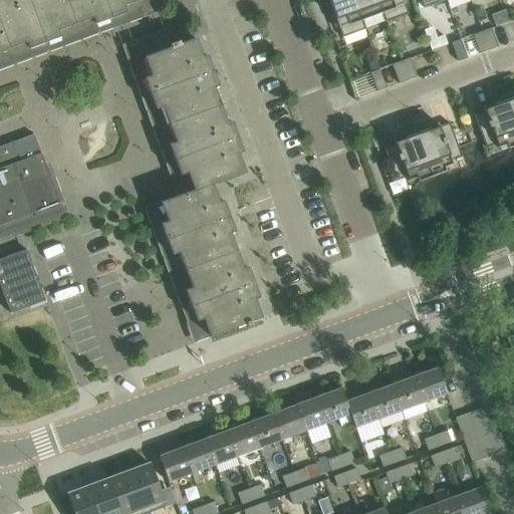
[(0,0),(0,25),(9,50),(27,43),(29,49),(60,38),(57,32),(75,25),(66,0),(0,0)]
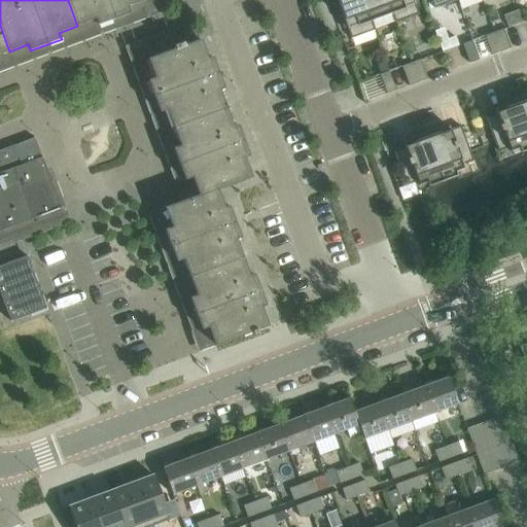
[(68,0),(77,26),(96,19),(98,26),(148,7),(145,0),(68,0)]
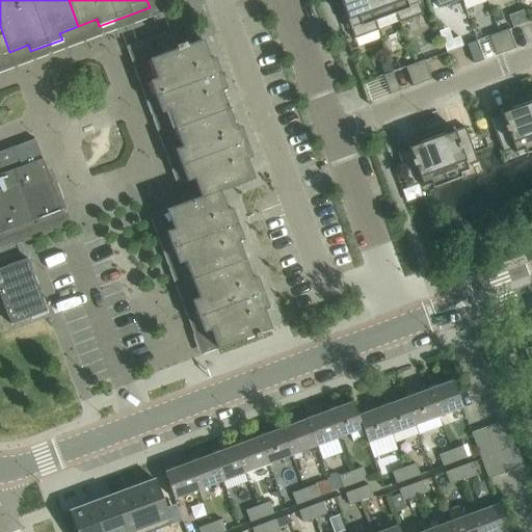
[(354,40),(377,31),(366,0),(340,0),(345,15),(342,16),(347,29),(350,28),(354,40)]
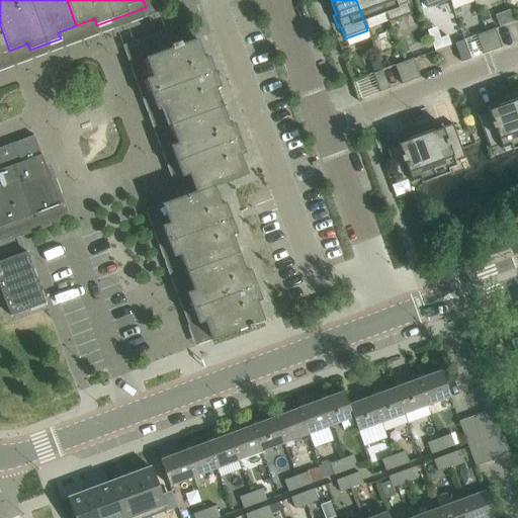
[(356,0),(367,30),(368,30),(365,21),(385,14),(389,22),(390,22),(380,0),(356,0)]
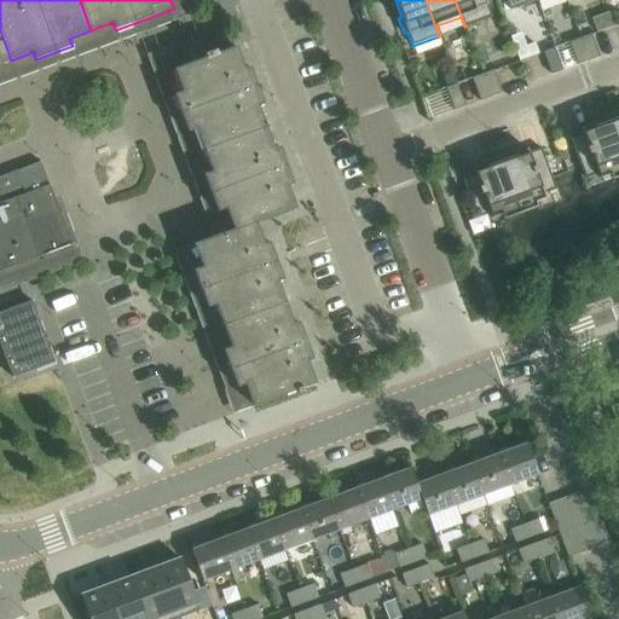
[(455,0),(466,27),(492,17),(487,4),(491,1),(490,0),(455,0)]
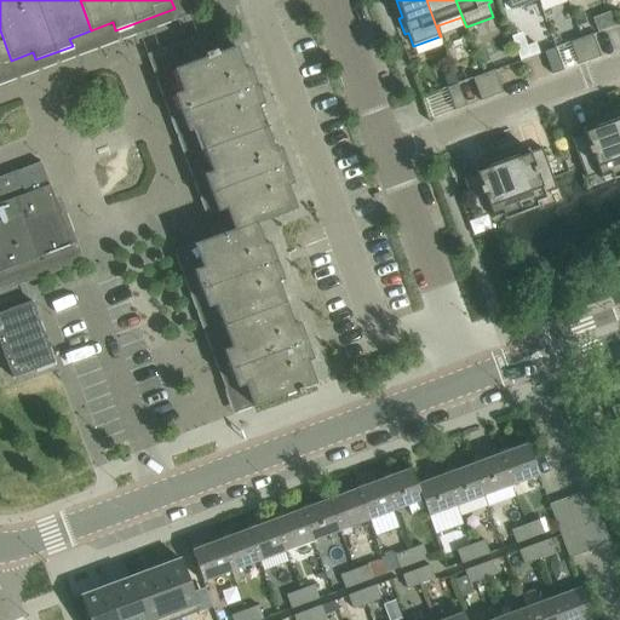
[(506,0),(511,10),(538,0),(537,0),(506,0)]
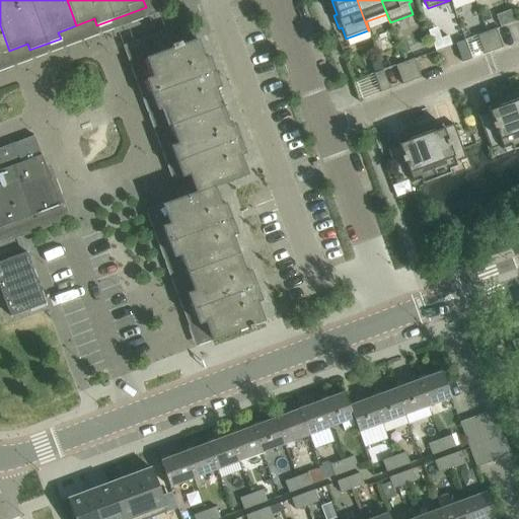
[(0,53),(9,51),(0,25),(0,53)]
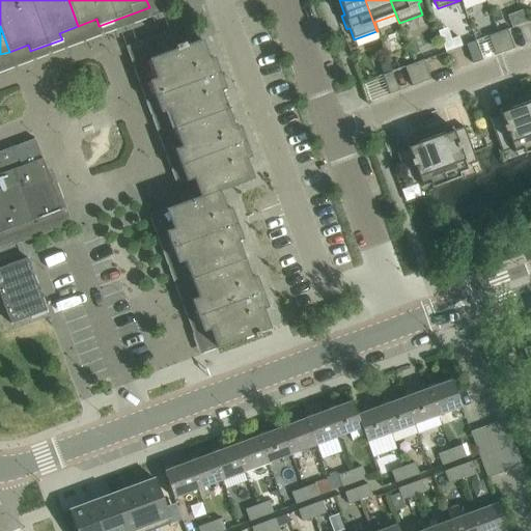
[(505,53),(514,49),(507,30),(498,34),(505,53)]
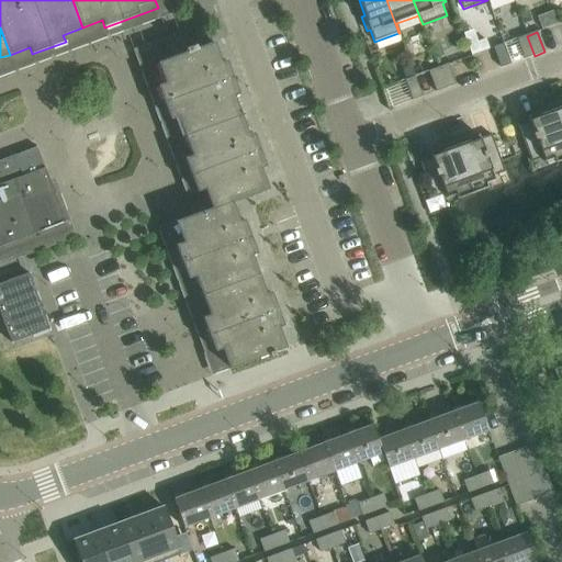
[(535,56),(527,36),(517,40),(525,59),(535,56)]
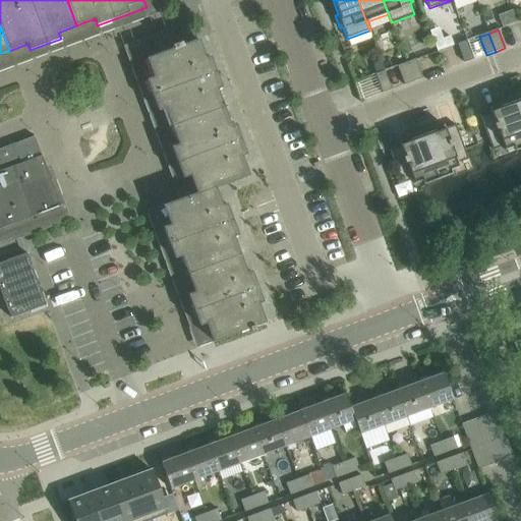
[(181,43),(172,46),(173,49),(146,59),(153,77),(147,80),(158,111),(165,108),(171,126),(223,107),(217,90),(221,88),(210,57),(205,58),(197,40),(182,46),(181,43)]
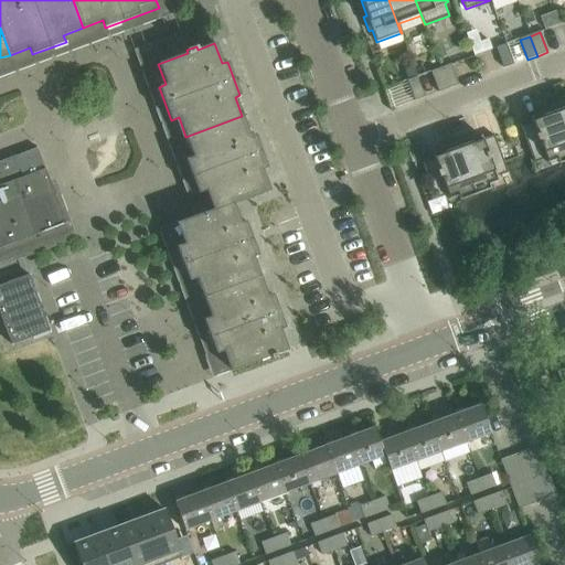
[(497,49),(503,68),(514,65),(507,45),(497,49)]
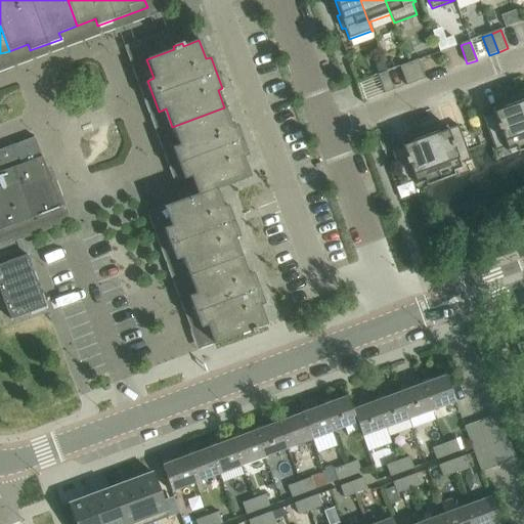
[(416,82),(425,79),(419,60),(409,63),(416,82)]
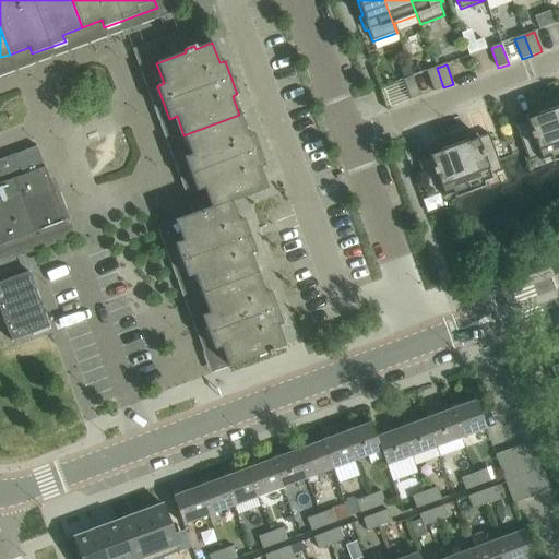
[(443,87),(437,68),(427,72),(433,92),(443,87)]
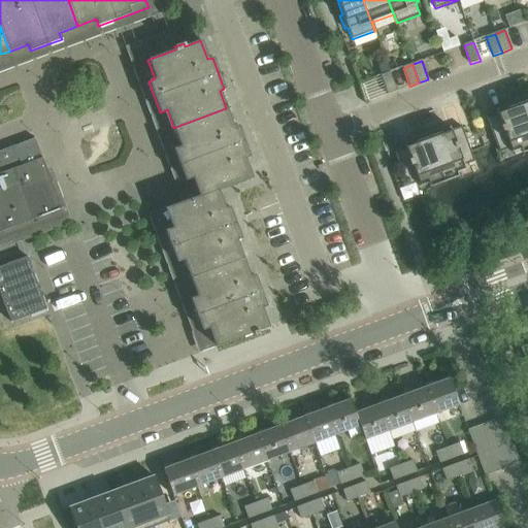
[(381,76),(388,95),(397,91),(390,72),(381,76)]
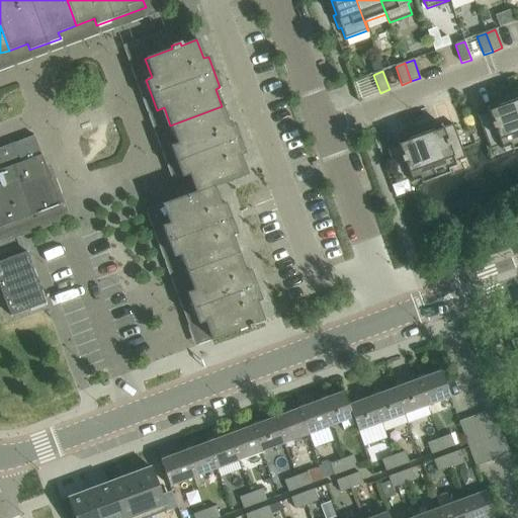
[(517,122),(517,89),(507,94),(517,122)]
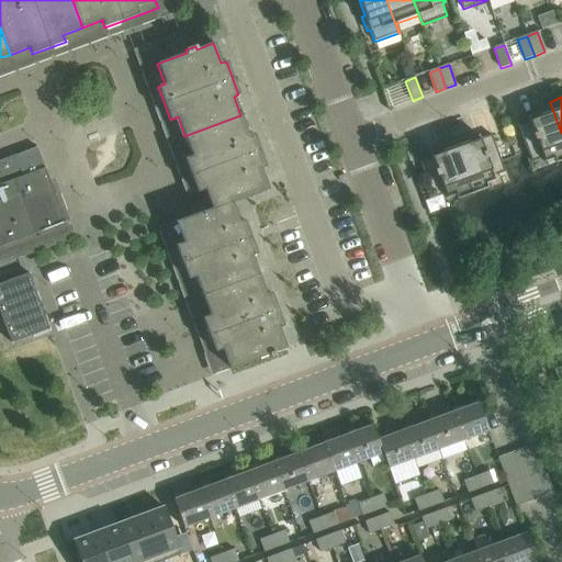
[(555,164),(557,163),(561,160),(561,133),(550,102),(535,108),(537,113),(528,116),(529,121),(518,125),(531,161),(543,157),(544,163),(553,159),(555,164)]
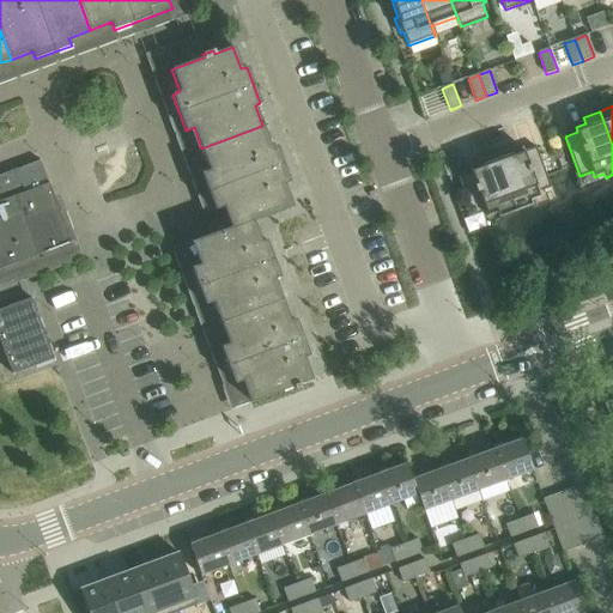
[(213,301),(220,322),(283,301),(274,279),(280,277),(266,240),(260,242),(253,222),(292,206),(284,183),(290,182),(275,145),(271,147),(262,126),(201,149),(210,170),(201,174),(216,210),(223,206),(230,228),(190,242),(199,265),(192,267),(205,304),(213,301)]
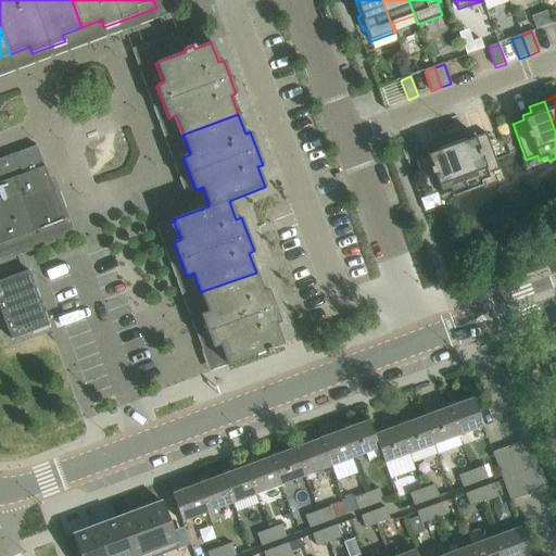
[(467,191),(481,186),(482,186),(481,182),(490,179),(488,174),(500,169),(487,134),(475,138),(474,134),(465,137),(463,131),(447,137),(467,191)]
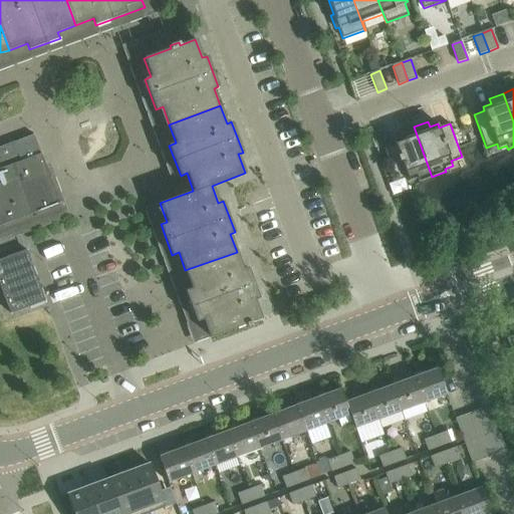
[(418,182),(432,177),(414,126),(400,132),(402,137),(394,140),(395,144),(383,148),(397,181),(407,177),(409,182),(417,179),(418,182)]
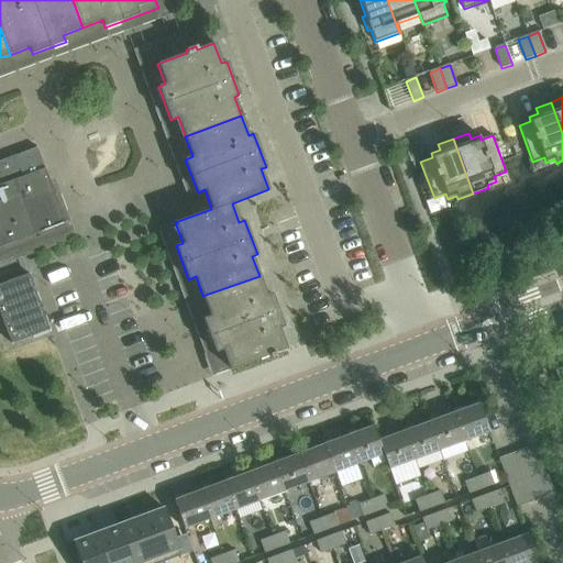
[(50,181),(37,148),(0,162),(0,246),(65,223),(50,181)]
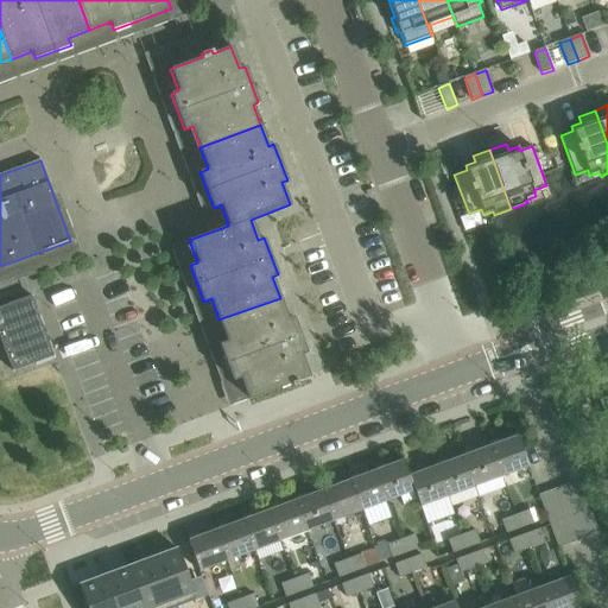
[(54,356),(39,318),(33,302),(31,296),(0,308),(0,339),(12,372),(54,356)]
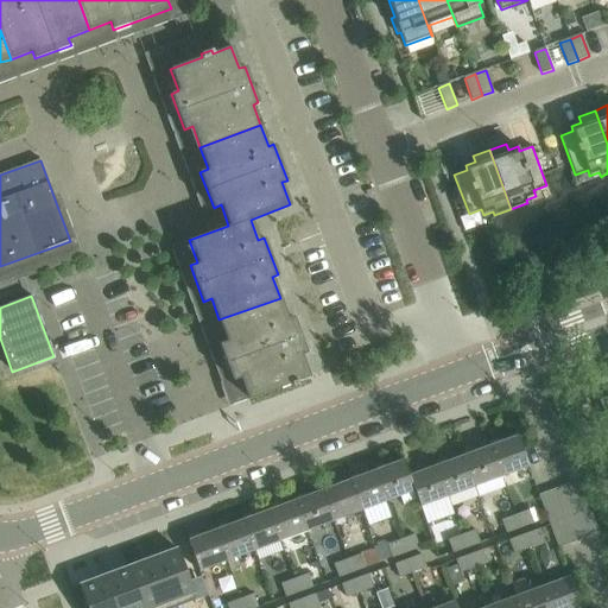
[(280,298),(219,320),(227,341),(219,344),(233,380),(240,377),(248,399),(291,384),(291,386),(297,385),(297,381),(309,377),(301,355),(306,353),(293,316),(287,318),(280,298)]
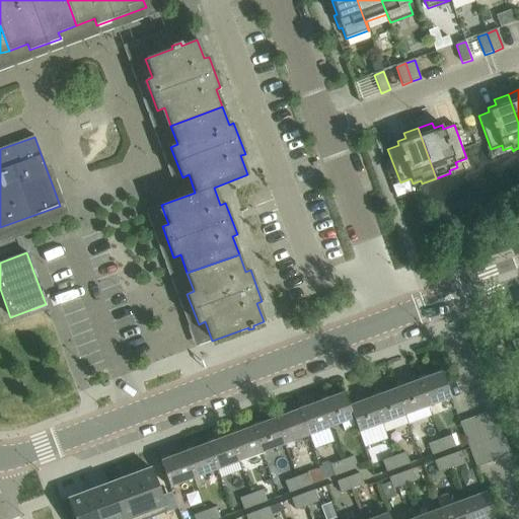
[(441,371),(418,379),(428,406),(451,397),(441,371)]
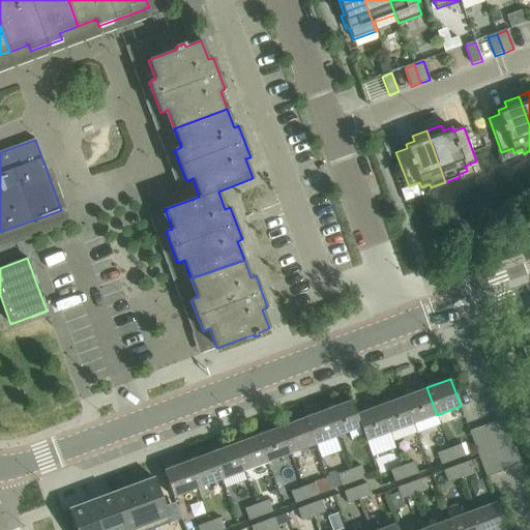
[(413,424),(437,415),(427,387),(403,396),(413,424)]
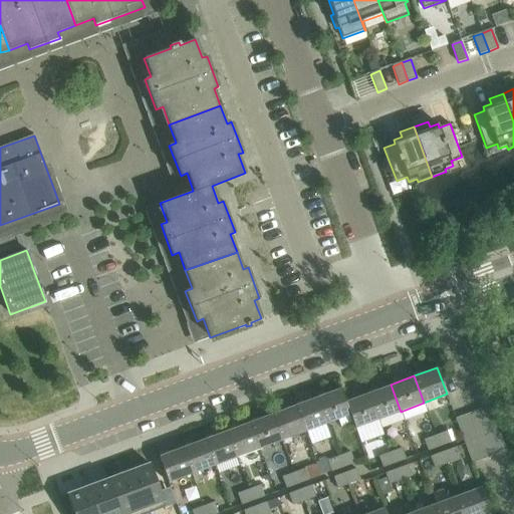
[(391,384),(367,393),(377,420),(401,412),(391,384)]
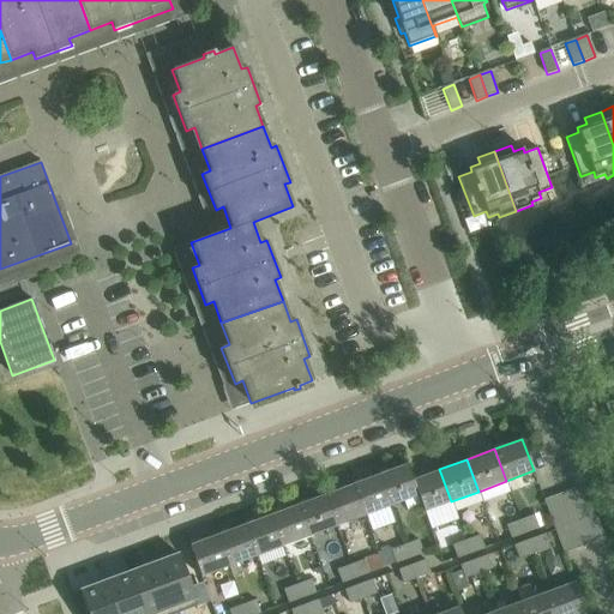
[(405,464),(379,474),(391,506),(417,495),(411,480),(405,464)]
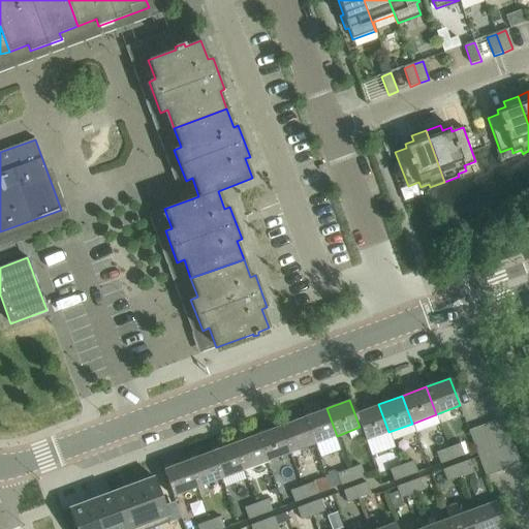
[(365,441),(389,432),(378,404),(354,413),(360,427),(365,441)]
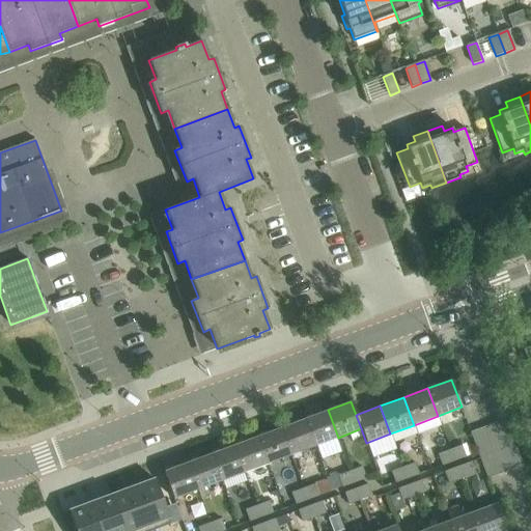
[(314,446),(338,438),(328,410),(304,419),(314,446)]
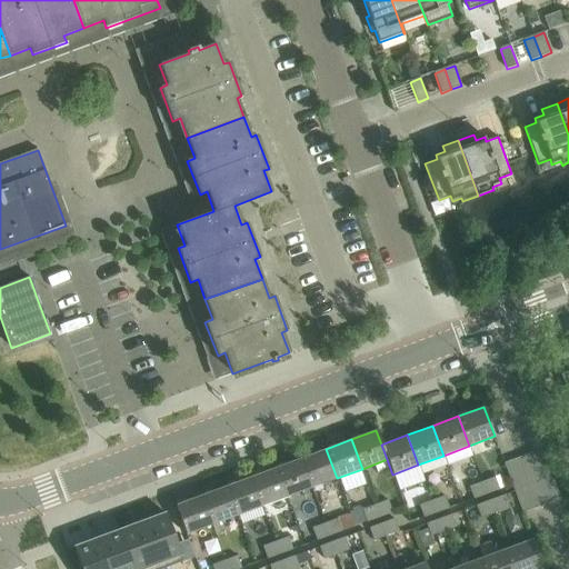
[(326,449),(301,458),(312,488),(337,478),(326,449)]
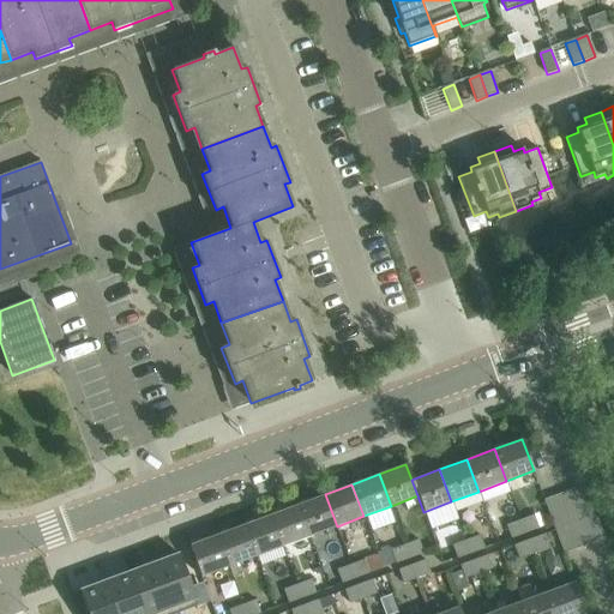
[(571,489),(581,517),(595,511),(585,485),(571,489)]
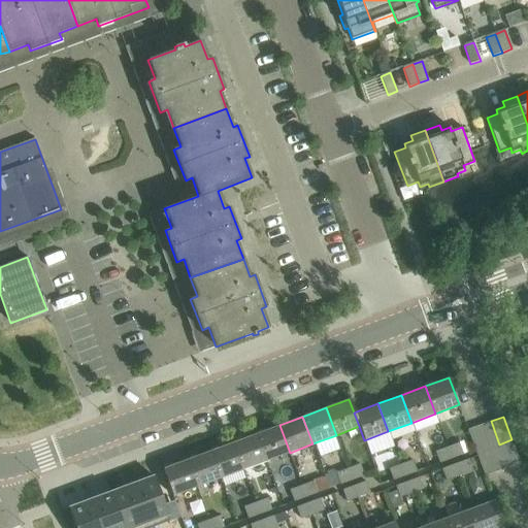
[(488,449),(499,444),(491,421),(480,425),(488,449)]
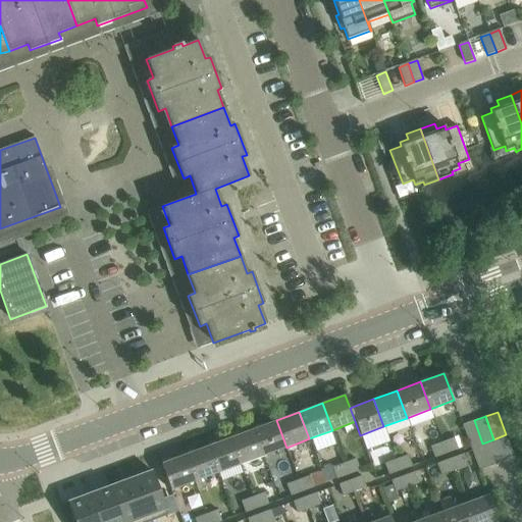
[(263,456),(286,448),(276,420),(254,429),(263,456)]
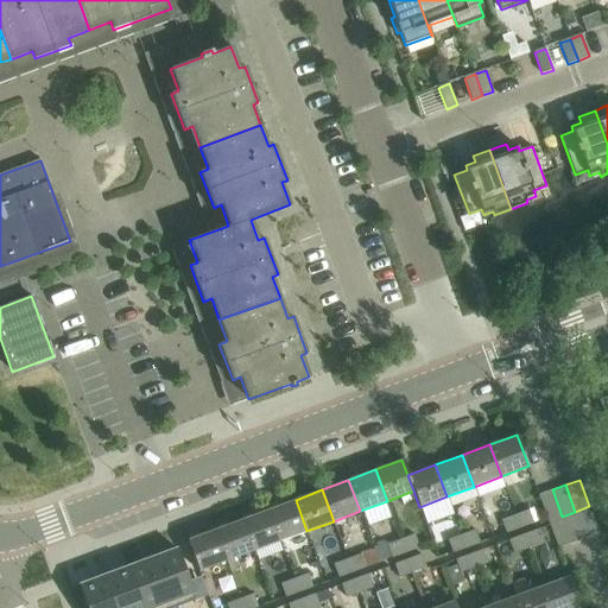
[(549,521),(562,517),(552,489),(538,495),(549,521)]
